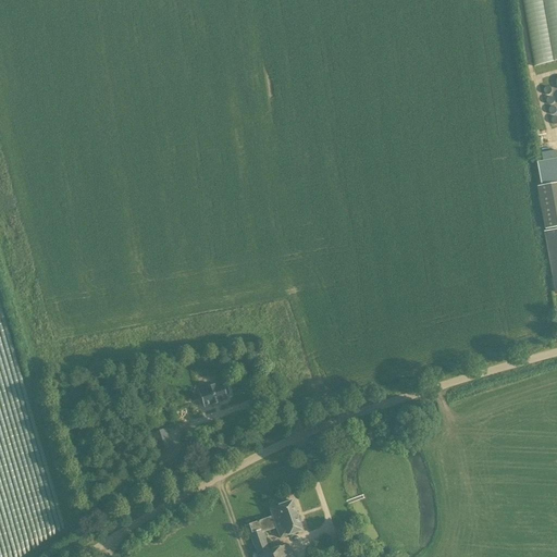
[(556,0),(521,0),(534,63),(556,58),(556,0)]
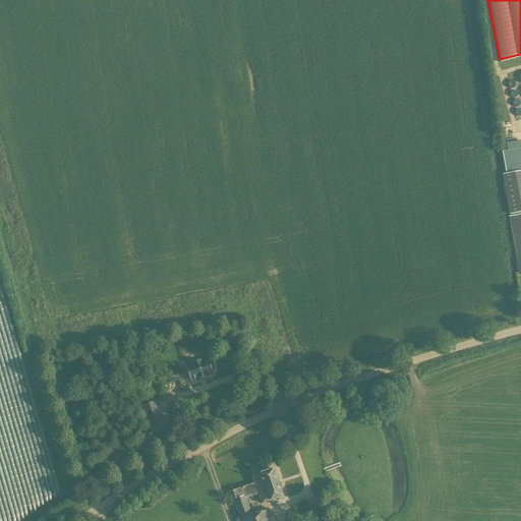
[(518,150),(520,149),(520,141),(514,142),(513,143),(509,143),(510,152),(514,151),(518,150)]
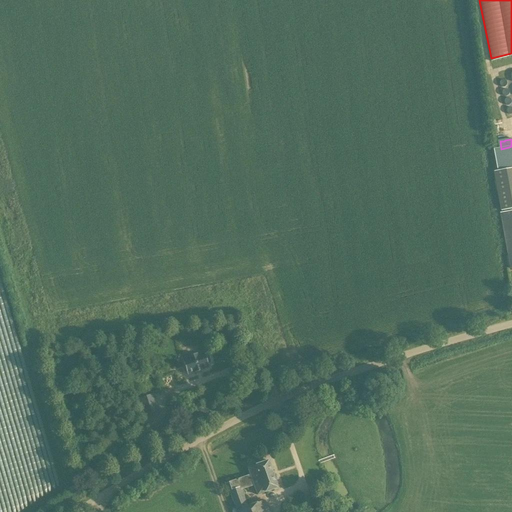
[(495,150),(498,170),(511,167),(511,146),(509,147),(505,148),(501,149),(495,150)]
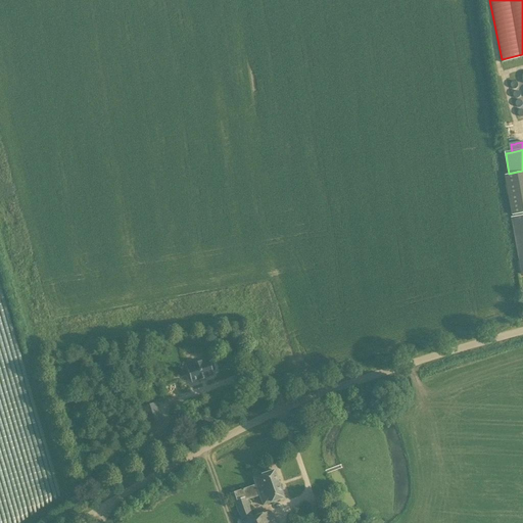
[(522,212),(522,171),(509,174),(505,175),(513,215),(522,212)]
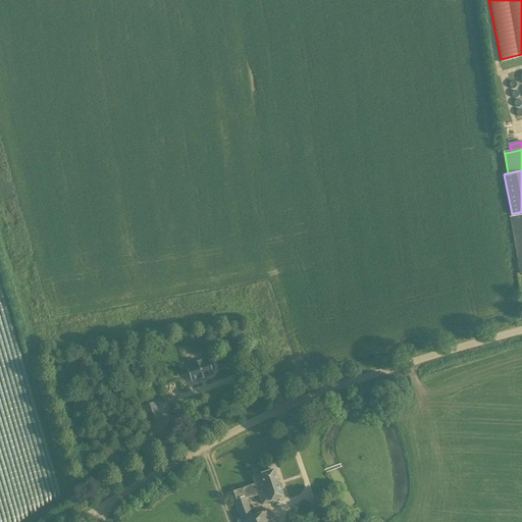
[(521,213),(510,216),(521,274),(521,273),(521,213)]
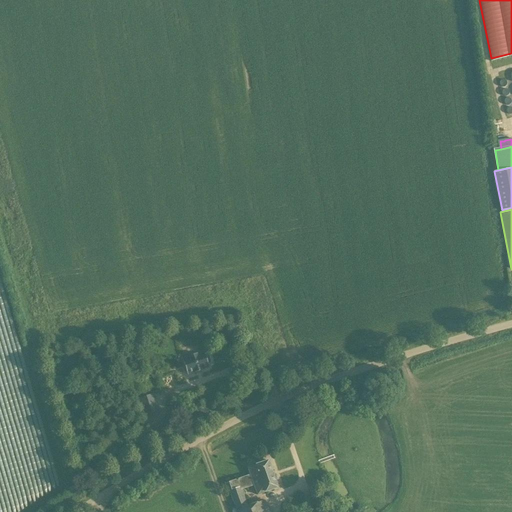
[(188,356),(181,358),(187,374),(194,372),(202,370),(202,369),(209,367),(208,364),(211,362),(208,353),(204,354),(203,351),(196,353),(188,356)]
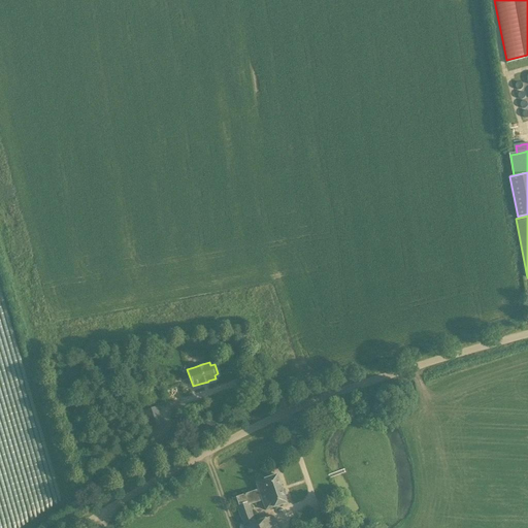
[(158,393),(163,391),(159,380),(154,381),(158,393)]
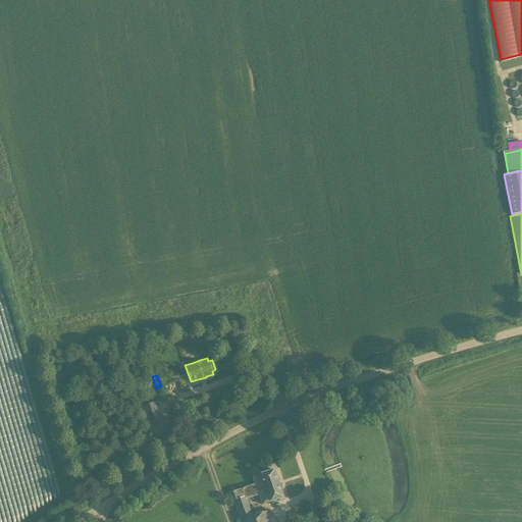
[(156,401),(140,406),(147,426),(162,421),(156,401)]
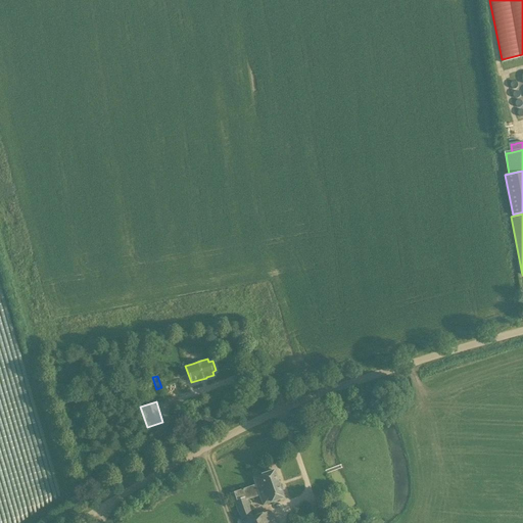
[(275,522),(272,511),(253,517),(248,501),(260,496),(264,506),(285,497),(275,470),(254,478),(256,484),(232,493),(241,521),(241,522),(275,522)]
